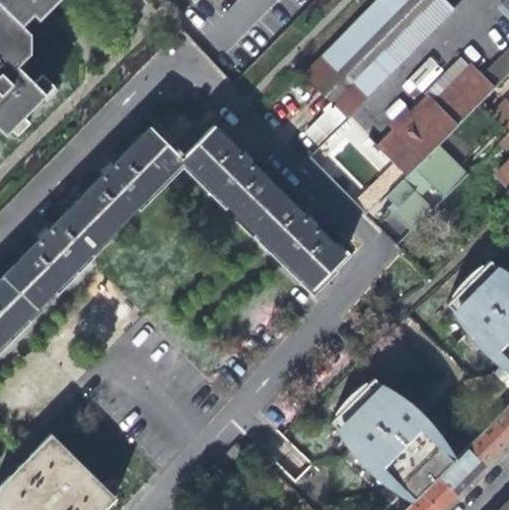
[(19,28),(26,22),(2,0),(0,0),(0,132),(4,137),(11,131),(17,137),(29,125),(23,119),(53,88),(39,75),(32,82),(16,67),(28,54),(27,35),(19,28)]
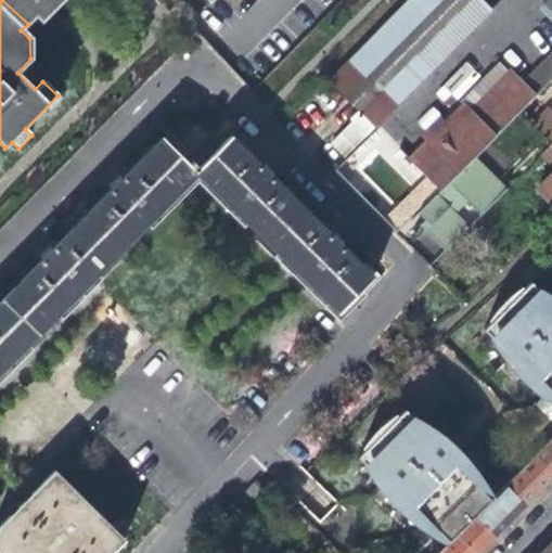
[(2,0),(28,24),(34,18),(39,24),(61,0),(2,0)]
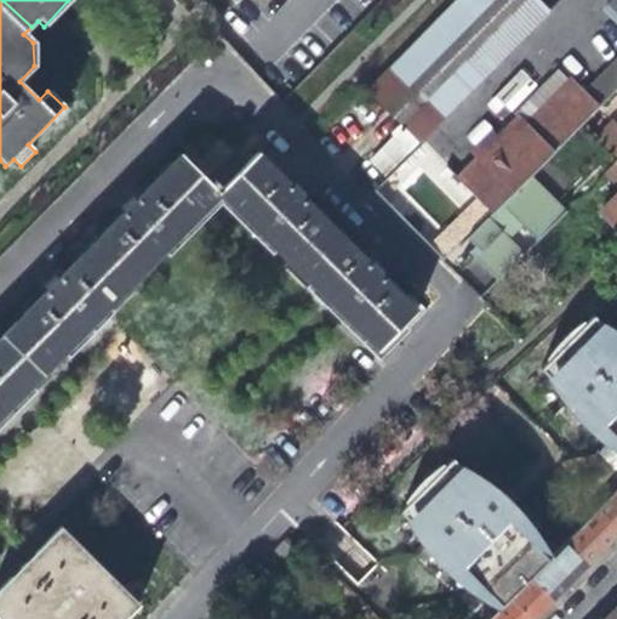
[(461,0),(373,89),(424,141),(552,13),(537,0),(461,0)]
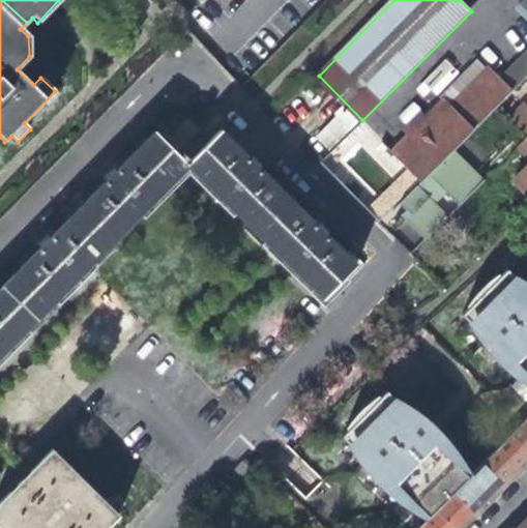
[(420,138),(400,158),(411,170),(422,181),(455,149),(499,104),(526,76),(526,1),(521,7),(526,12),(526,53),(501,80),(494,72),(455,111),(451,108),(434,125),(420,138)]
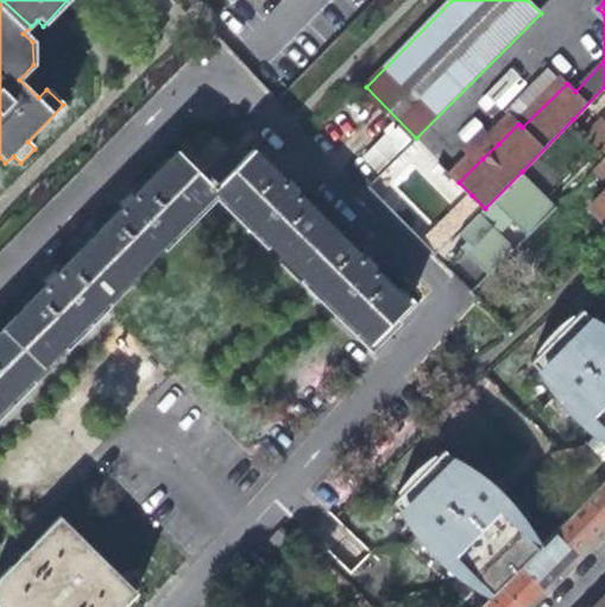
[(447,169),(459,182),(483,158),(472,148),(487,133),(498,144),(518,124),(522,127),(567,83),(550,67),(447,169)]
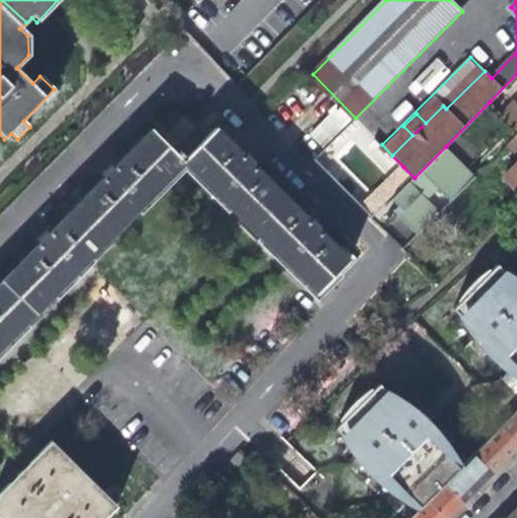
[(412,135),(426,123),(416,114),(403,126),(412,135)]
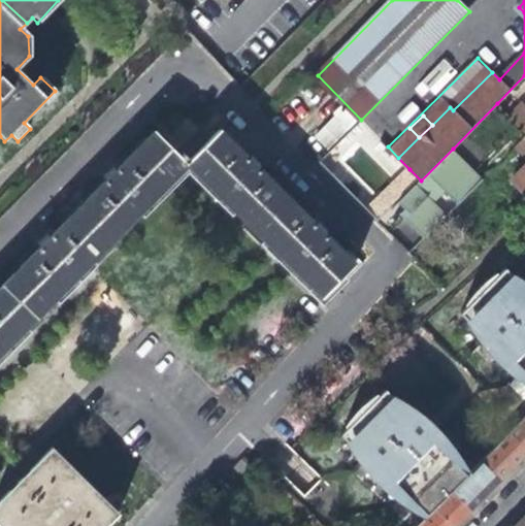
[(176,152),(188,163),(211,138),(201,127),(176,152)]
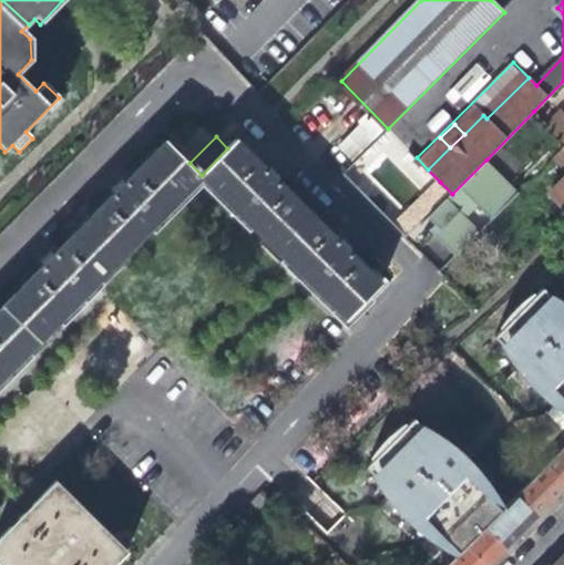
[(272,174),(237,140),(227,149),(202,175),(274,246),(309,211),(272,174)]
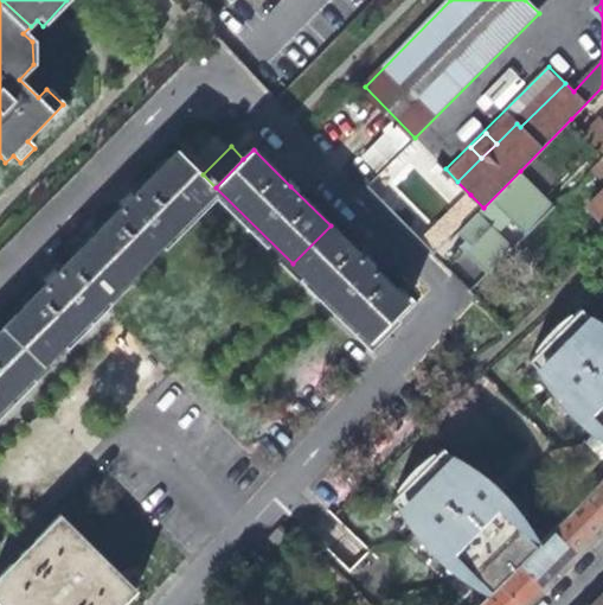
[(96,236),(132,272),(216,188),(203,174),(180,152),(138,193),(96,236)]
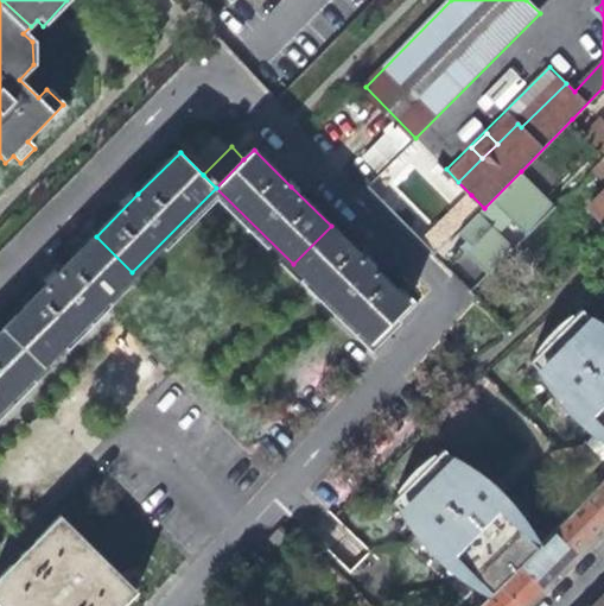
[(557,207),(521,171),(484,208),(459,232),(466,239),(461,245),(471,254),(490,275),(516,248),(500,233),(513,220),(528,235),(557,207)]
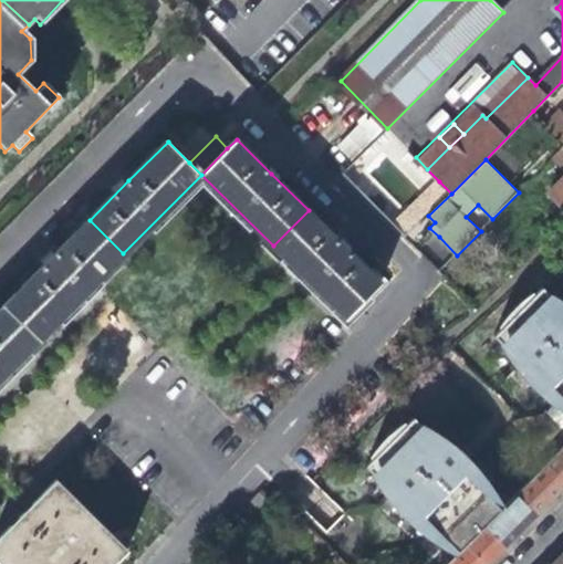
[(562,180),(551,194),(562,206),(562,180)]
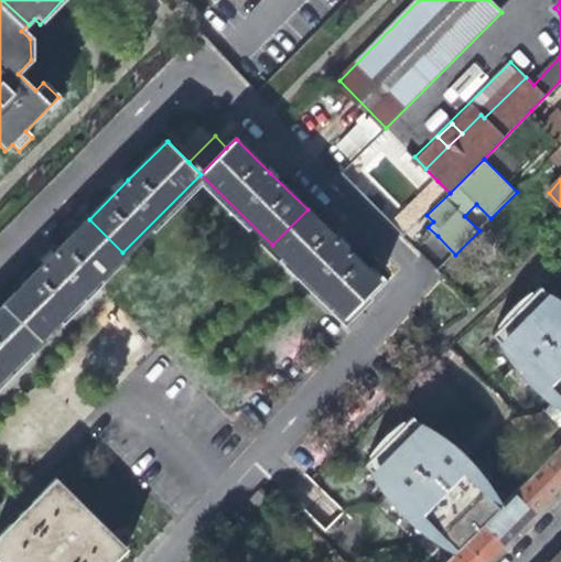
[(406,236),(421,220),(427,215),(450,193),(438,181),(394,224),(406,236)]
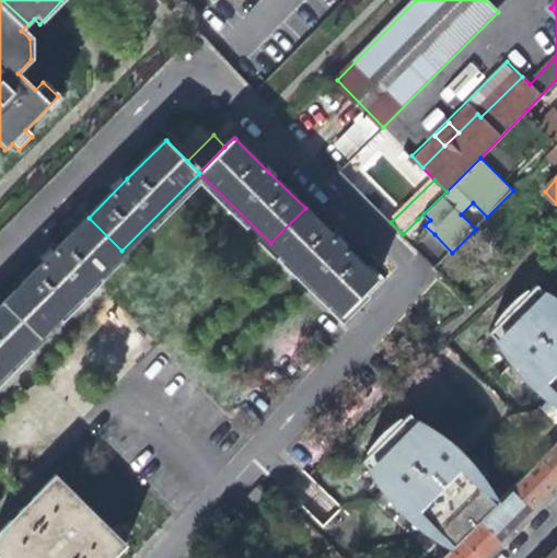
[(305,208),(270,243),(341,313),(376,278),(333,235),(305,208)]
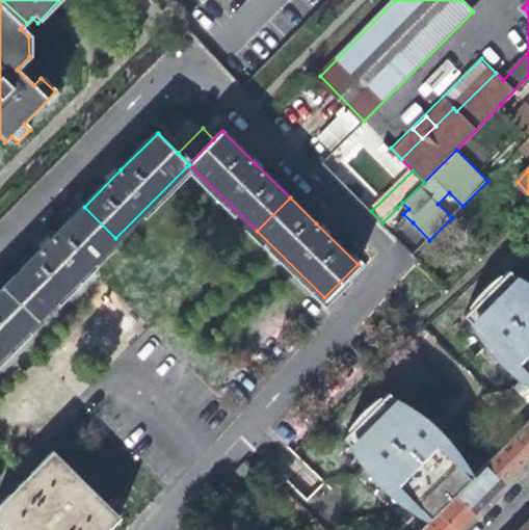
[(397,208),(403,214),(408,209),(402,203),(397,208)]
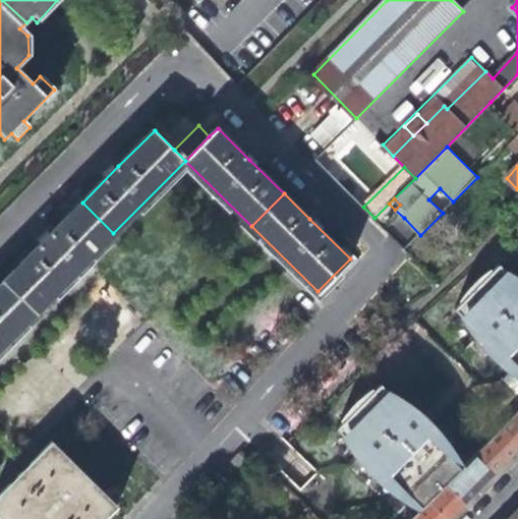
[(41,306),(113,233),(82,203),(46,239),(10,275),(41,306)]
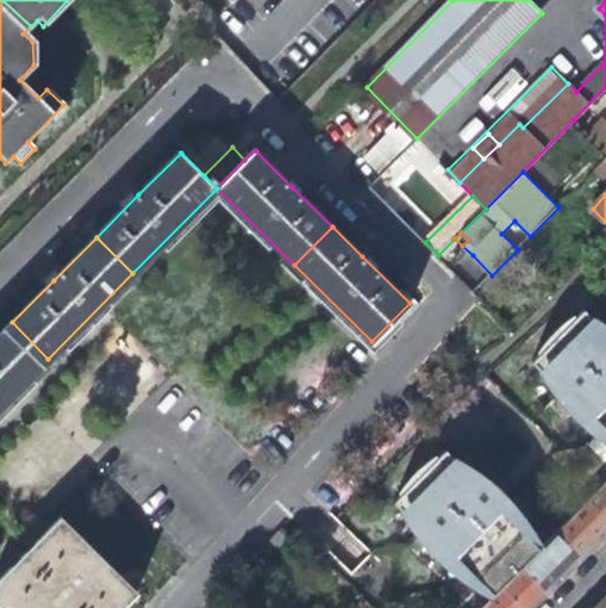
[(574,321),(570,317),(538,351),(541,353),(533,360),(542,368),(538,372),(557,399),(568,414),(582,427),(598,439),(605,445),(605,326),(592,317),(589,321),(582,312),(574,321)]
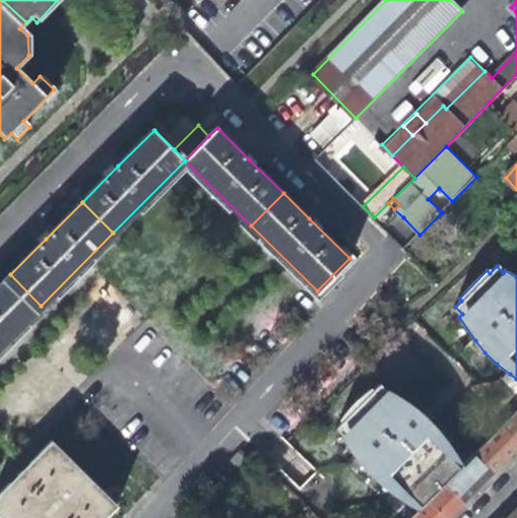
[(0,345),(41,306),(10,274),(0,283),(0,345)]
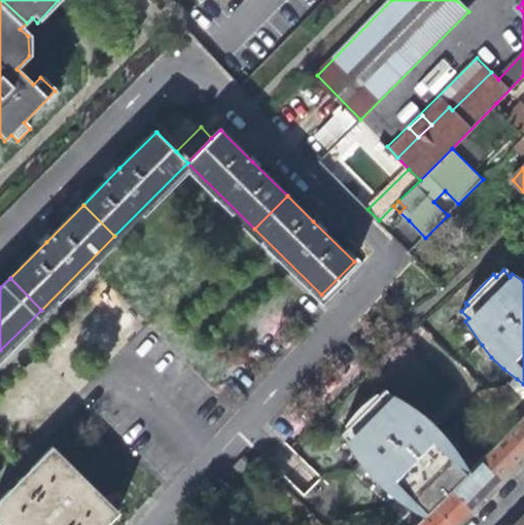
[(380,396),(377,393),(346,424),(349,426),(343,432),(348,439),(346,442),(360,463),(370,477),(390,496),(423,518),(437,505),(453,488),(468,473),(454,448),(438,429),(432,424),(419,411),(392,393),(389,395),(385,391),(380,396)]
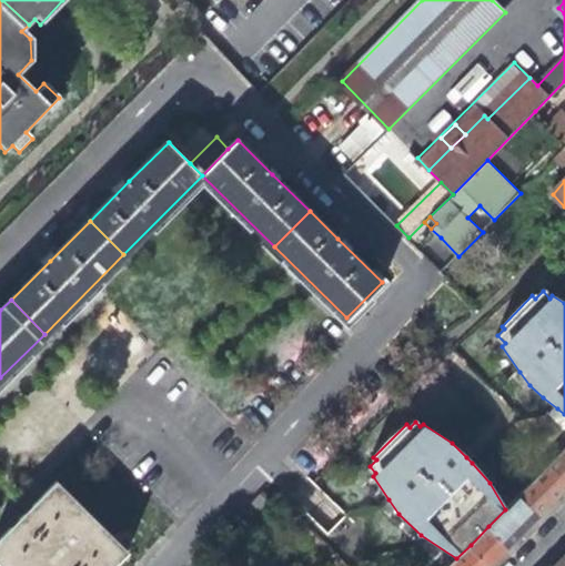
[(564,450),(551,464),(564,477),(564,450)]
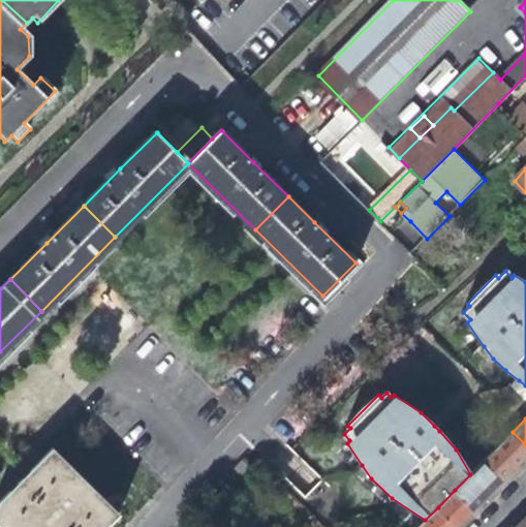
[(484,461),(503,481),(519,464),(525,457),(525,444),(513,432),(484,461)]
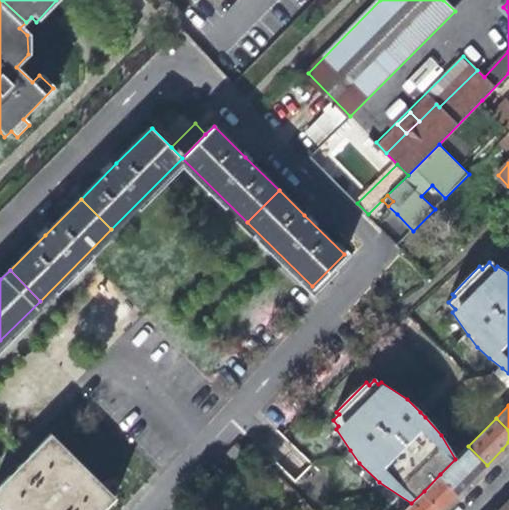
[(0,503),(7,509),(100,509),(115,495),(52,433),(0,484),(0,503)]
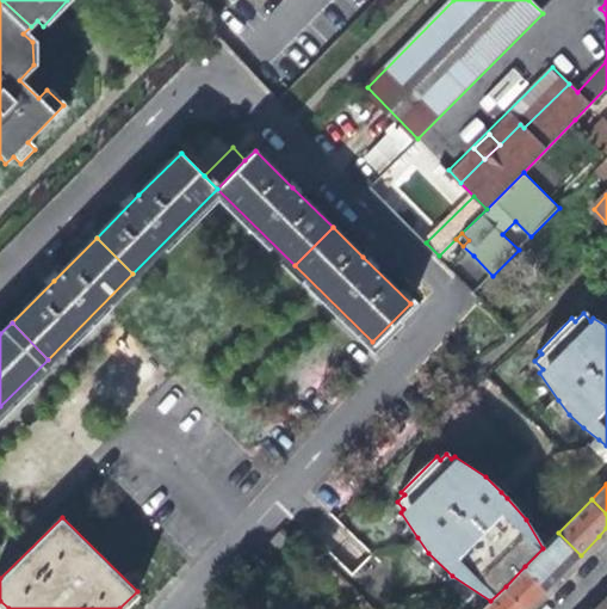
[(525,566),(546,589),(564,572),(581,555),(558,533),(543,548),(525,566)]
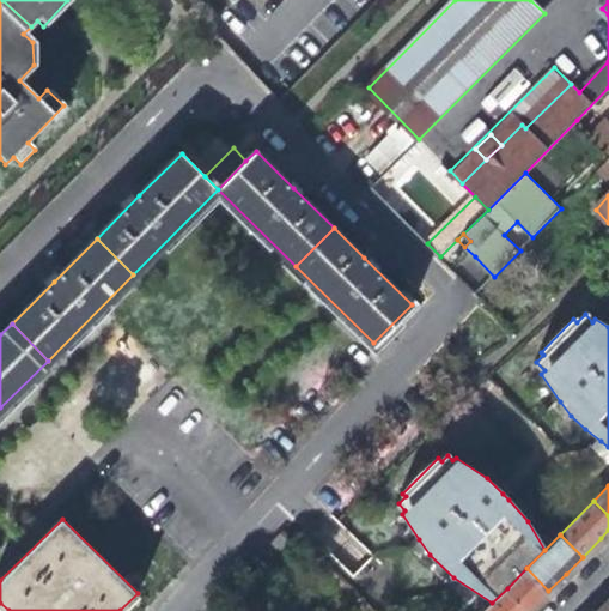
[(507,588),(529,610),(539,602),(548,591),(527,568),(507,588)]
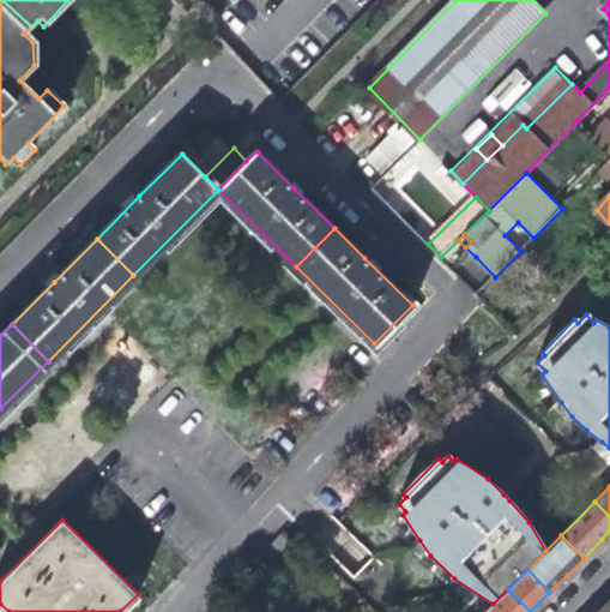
[(483,611),(529,611),(530,611),(508,589),(493,604),(483,611)]
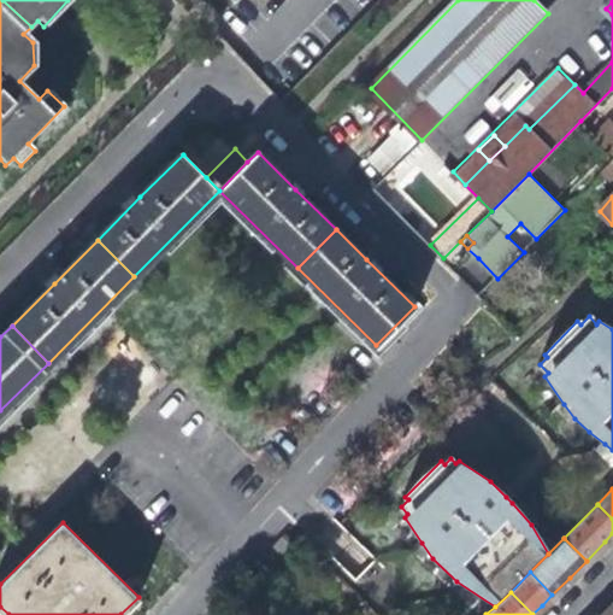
[(612,603),(606,610),(600,614),(612,614),(612,603)]
